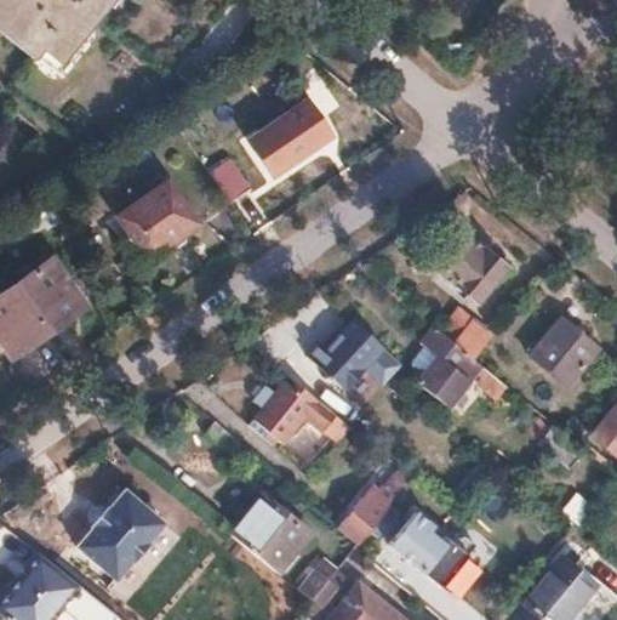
[(0,0),(0,10),(60,60),(67,50),(85,64),(138,0),(0,0)]
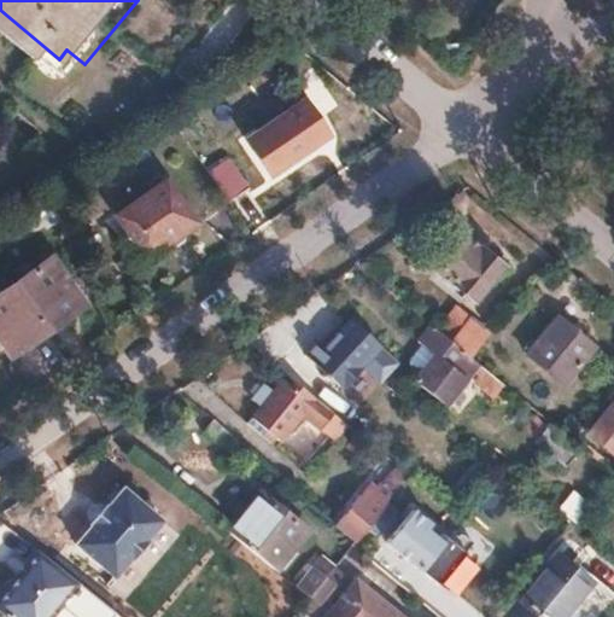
[(304,100),(258,132),(281,164),(327,133),(304,100)]
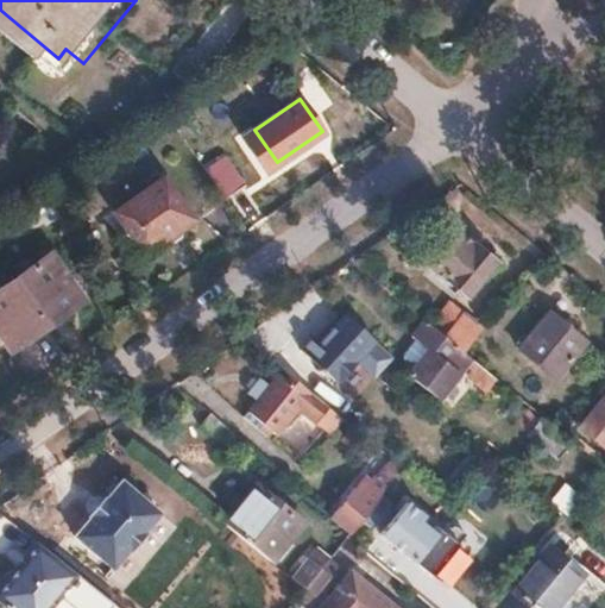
[(227,155),(207,168),(228,196),(247,183),(227,155)]
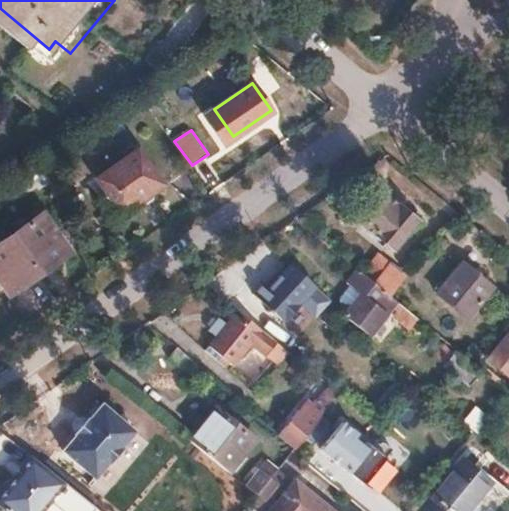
[(139,147),(97,176),(123,213),(166,183),(139,147)]
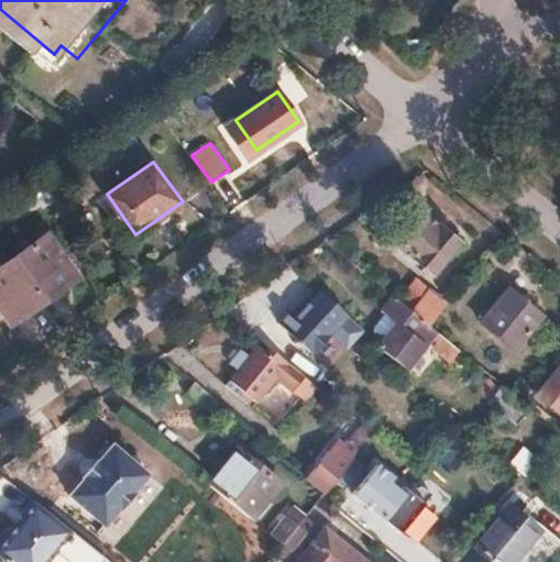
[(424,213),(401,241),(436,268),(461,239),(440,221),(437,224),(424,213)]
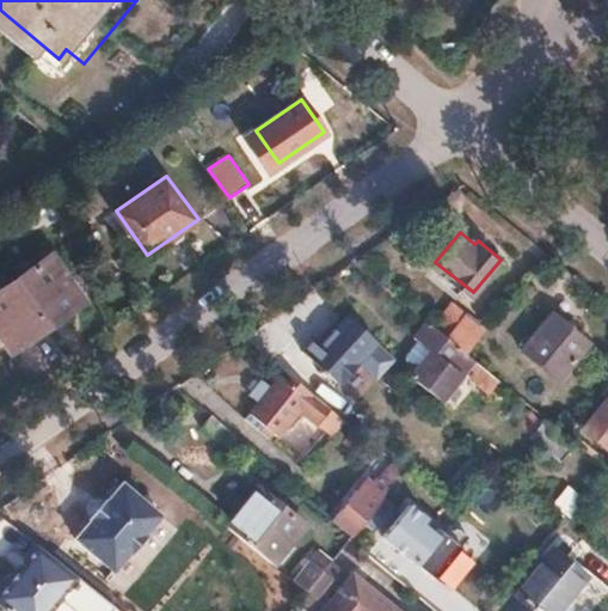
[(51,255),(0,289),(0,333),(13,352),(85,300),(51,255)]
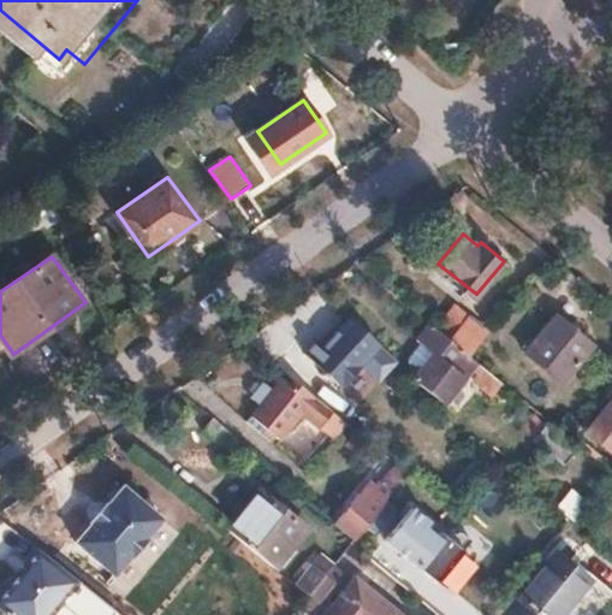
[(456,302),(437,325),(469,352),(487,329),(456,302)]
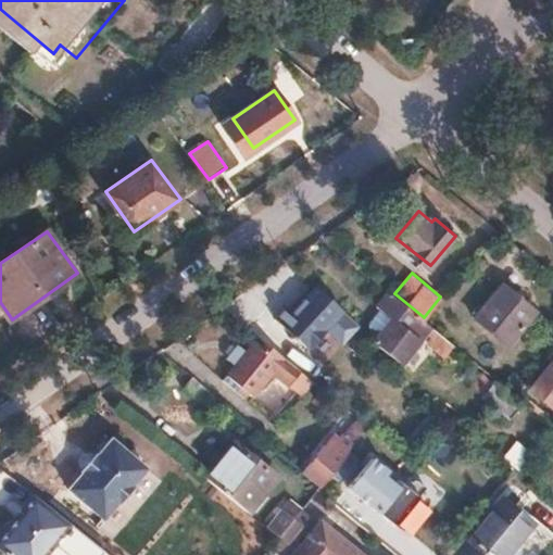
[(503,281),(476,315),(508,341),(536,308),(503,281)]
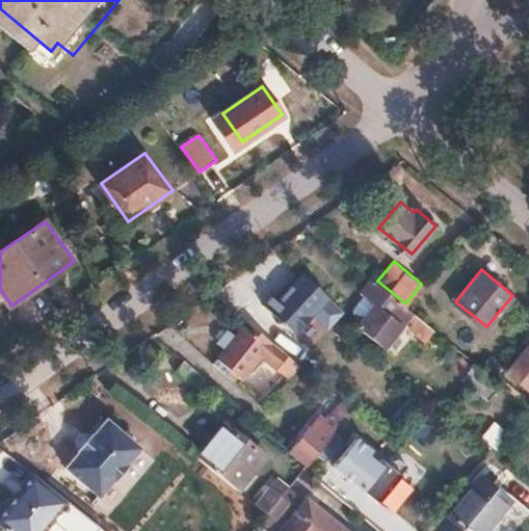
[(303,270),(293,282),(298,287),(310,275),(307,272),(303,270)]
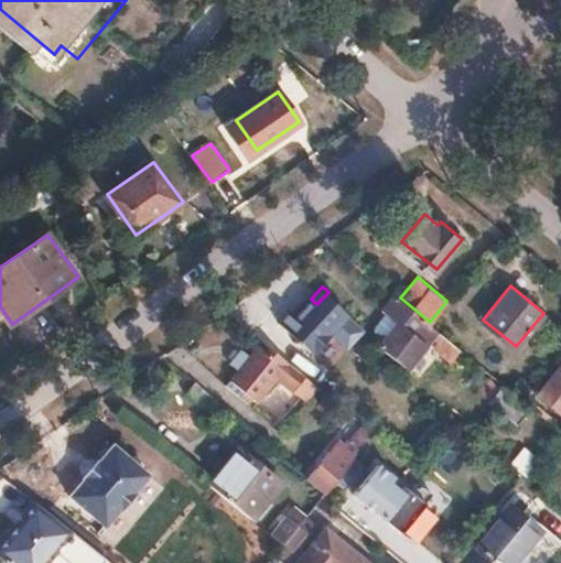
[(316,304),(311,299),(298,313),(292,307),(280,320),(314,350),(333,331),(349,346),(366,327),(351,313),(328,292),(316,304)]
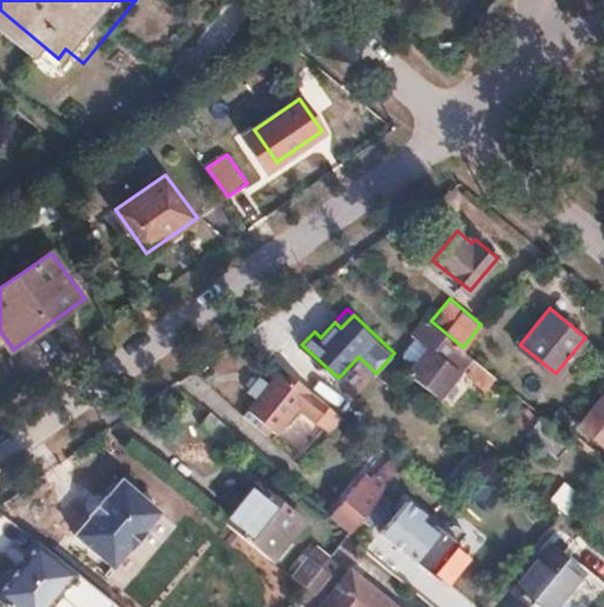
[(415,373),(411,378),(436,398),(471,353),(465,348),(463,347),(431,321),(428,317),(417,333),(423,337),(434,348),(415,373)]
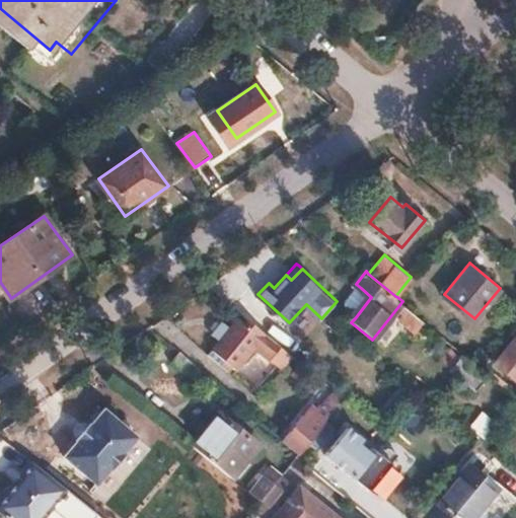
[(355,318),(371,297),(361,288),(344,309),(355,318)]
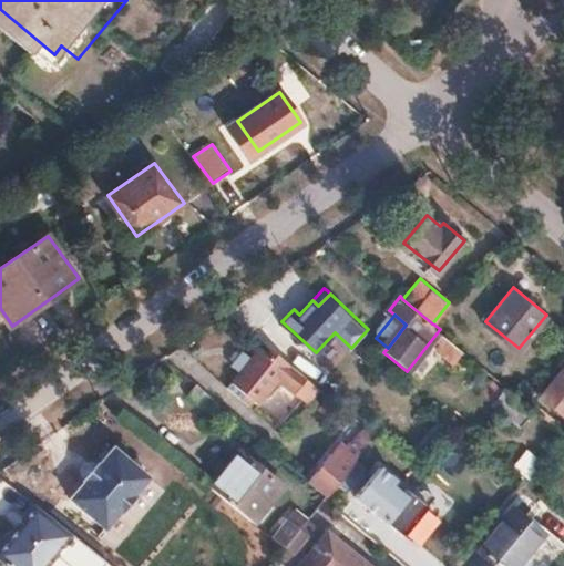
[(290,361),(273,347),(262,361),(252,353),(241,367),(250,374),(237,391),(249,401),(253,397),(257,400),(278,376),(304,397),(316,382),(290,361)]
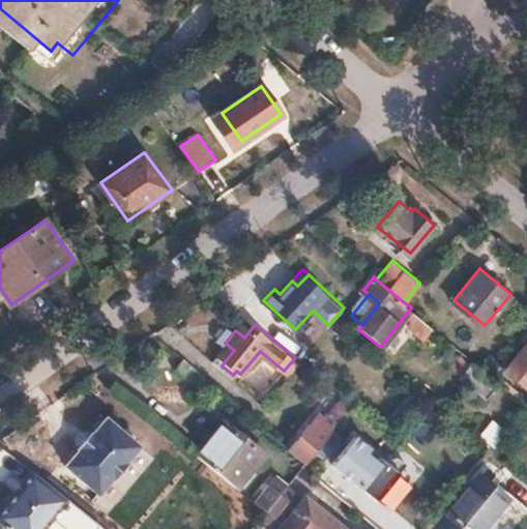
[(526,345),(508,368),(526,382),(526,345)]
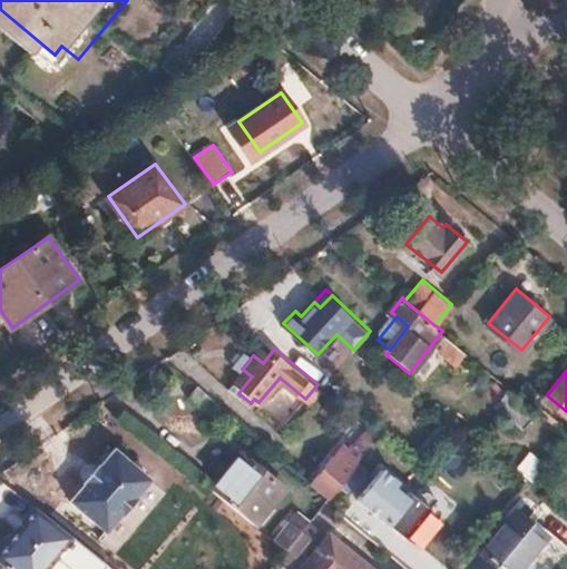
[(485,373),(476,384),(496,401),(495,403),(525,428),(536,413),(485,373)]
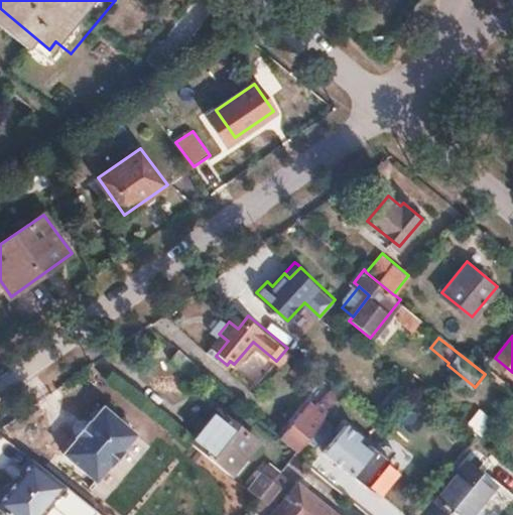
[(179,347),(170,358),(189,374),(199,363),(179,347)]
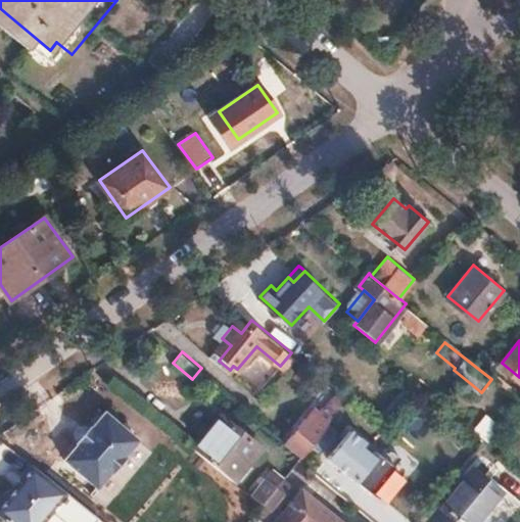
[(308,417),(287,441),(296,448),(303,455),(349,400),(343,395),(326,416),(320,412),(312,422),(308,417)]
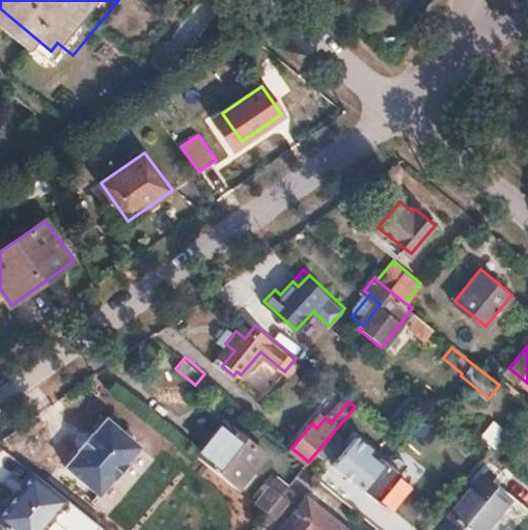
[(494,419),(481,437),(496,447),(508,429),(494,419)]
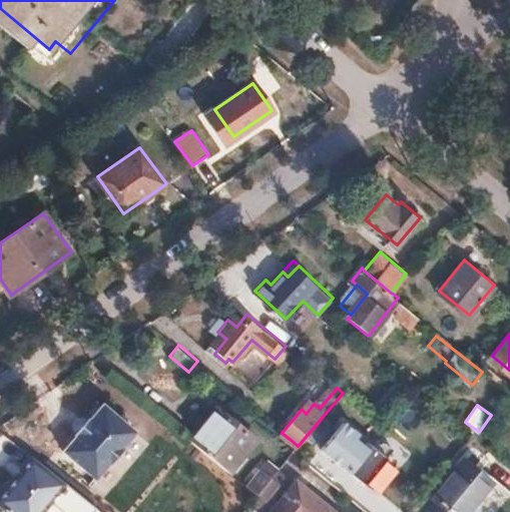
[(133,435),(100,408),(88,424),(86,423),(85,425),(73,439),(71,441),(72,442),(60,457),(92,485),(105,469),(106,470),(121,452),(120,451),(133,435)]
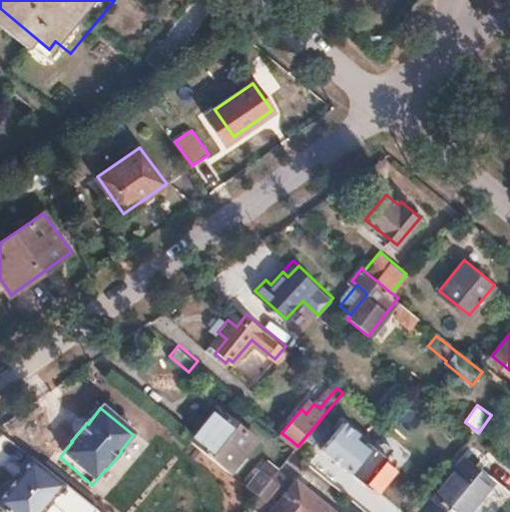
[(217,408),(190,440),(229,472),(257,440),(217,408)]
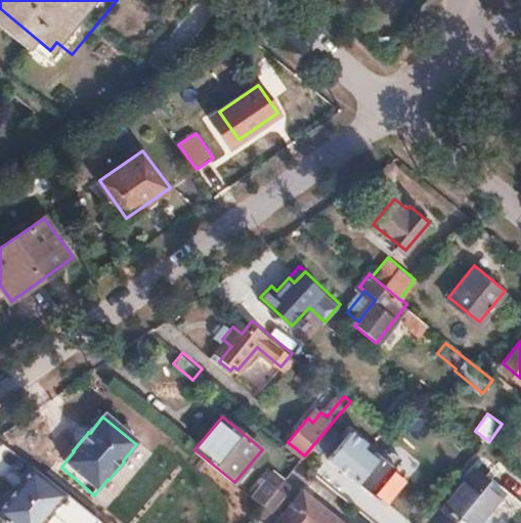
[(327,462),(379,495),(401,461),(349,427),(327,462)]
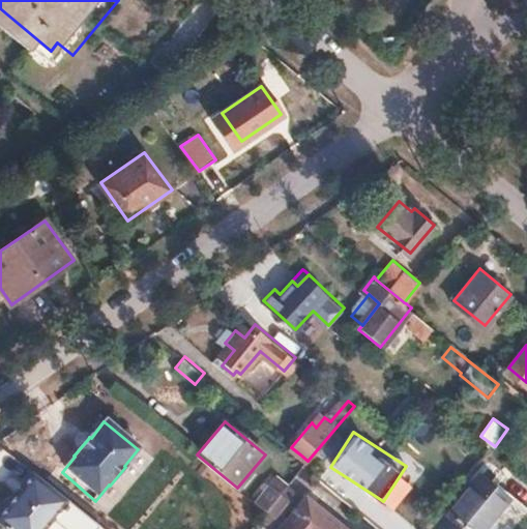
[(71,450),(76,453),(88,439),(84,436),(78,436),(71,444),(71,450)]
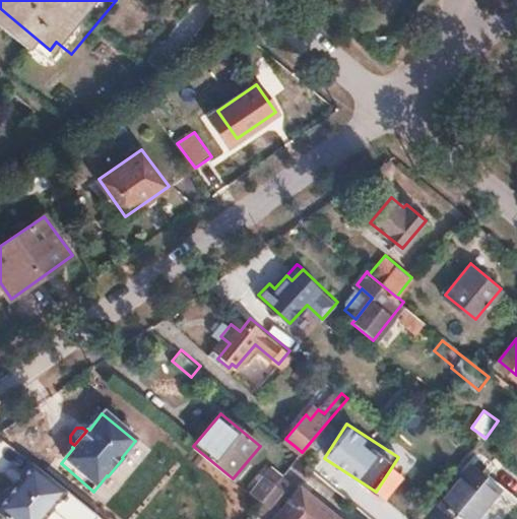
[(295,446),(286,456),(294,462),(298,457),(302,452),(295,446)]
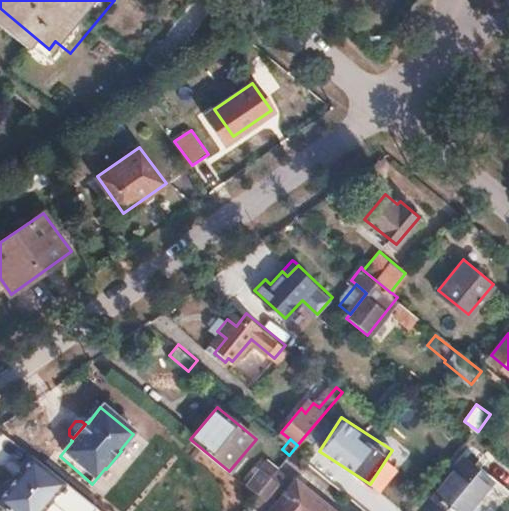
[(28,470),(2,501),(13,510),(42,510),(52,499),(66,510),(94,510),(97,507),(90,501),(34,455),(24,467),(28,470)]
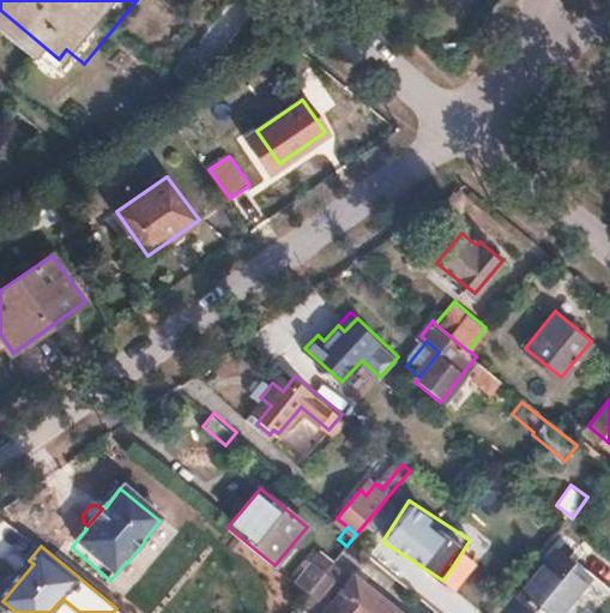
[(554,548),(535,572),(566,599),(571,594),(573,595),(589,577),(554,548)]
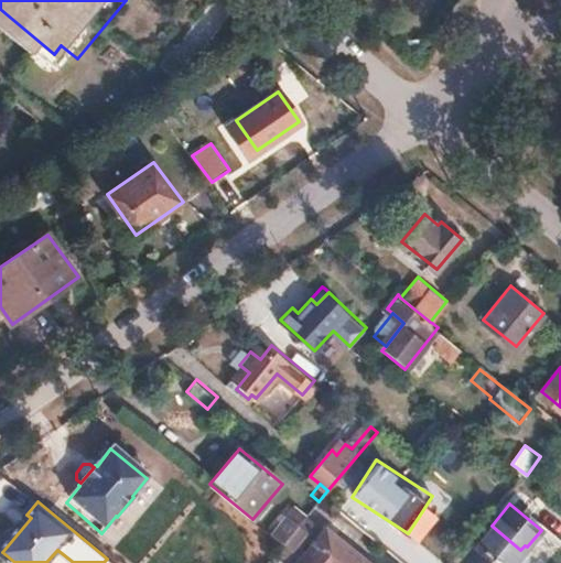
[(287,516),(272,534),(284,545),(299,526),(287,516)]
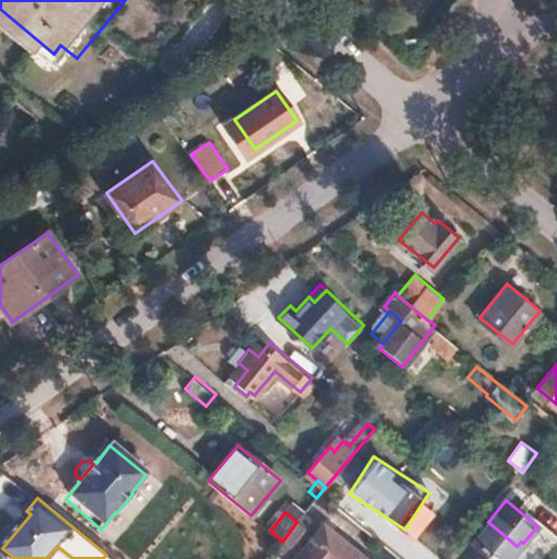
[(488,522),(461,556),(463,558),(506,558),(517,546),(488,522)]
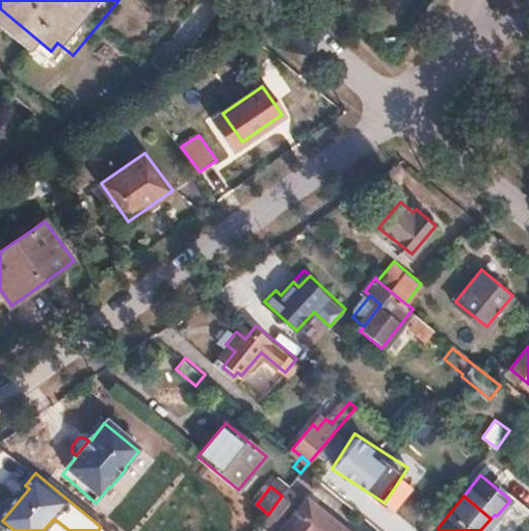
[(349,530),(308,498),(281,530),(349,530)]
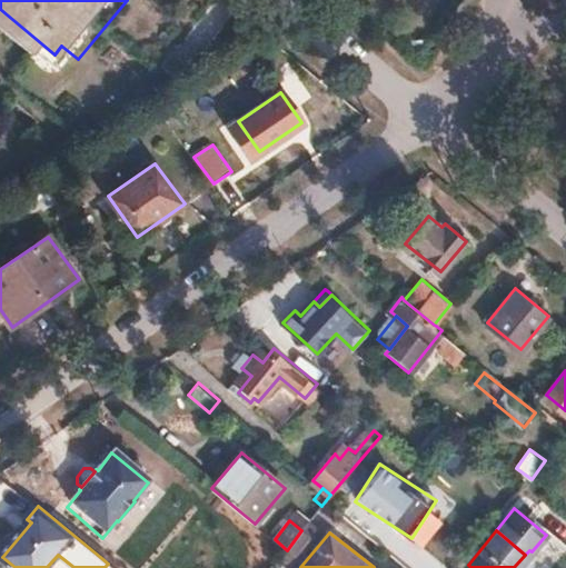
All buildings are outlined.
